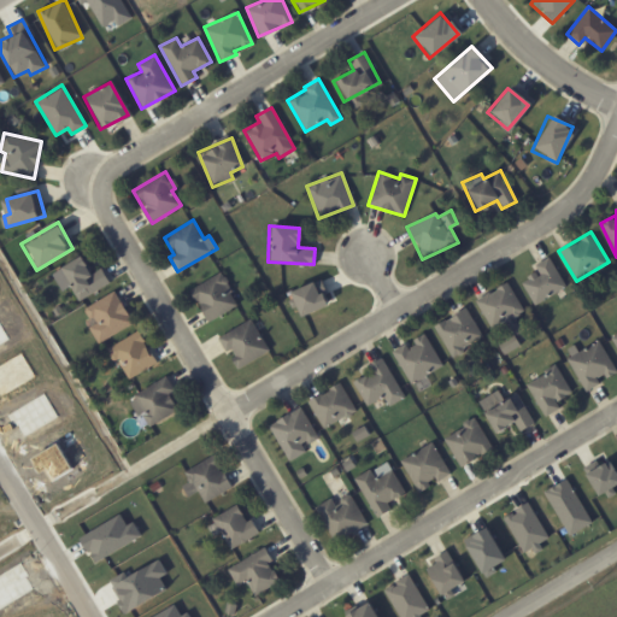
[(110,282),(100,268),(89,275),(77,257),(51,274),(62,292),(69,287),(78,303),(110,282)]
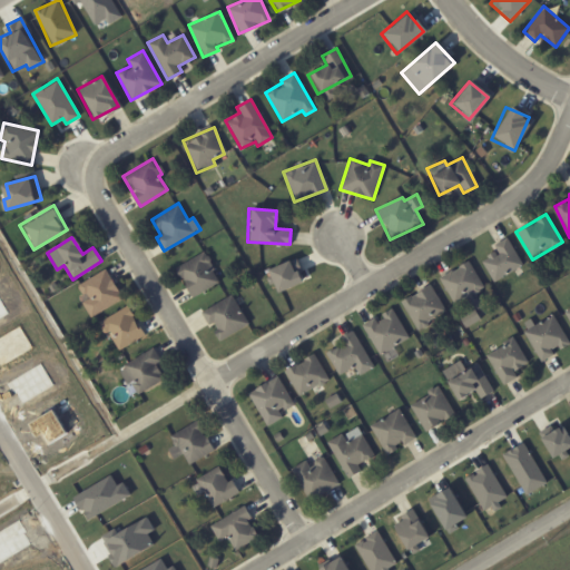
[(492,245),(494,251),(480,259),(494,283),(522,265),(505,237),(492,245)]
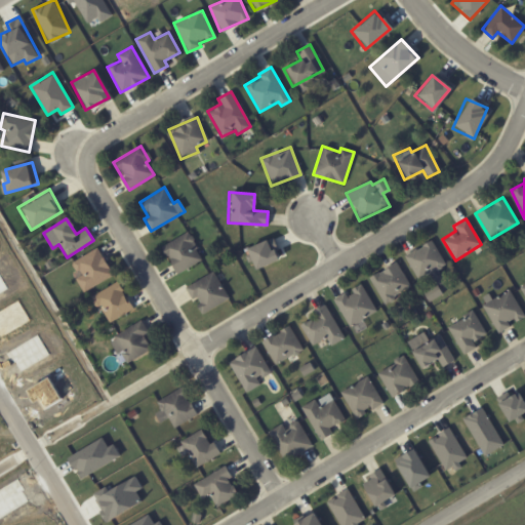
[(202,260),(189,232),(161,245),(174,274),(202,260)]
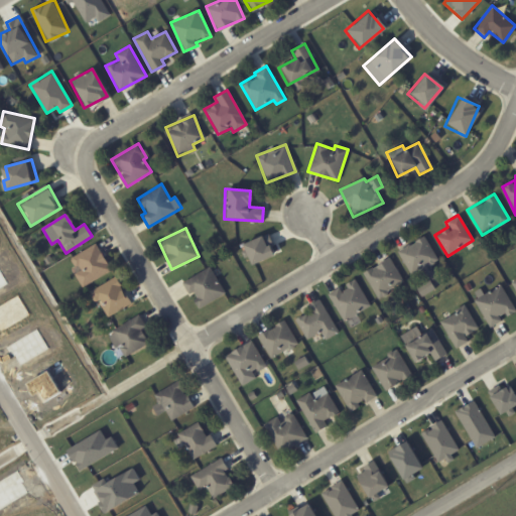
[(240,245),(249,265),(276,253),(267,233),(240,245)]
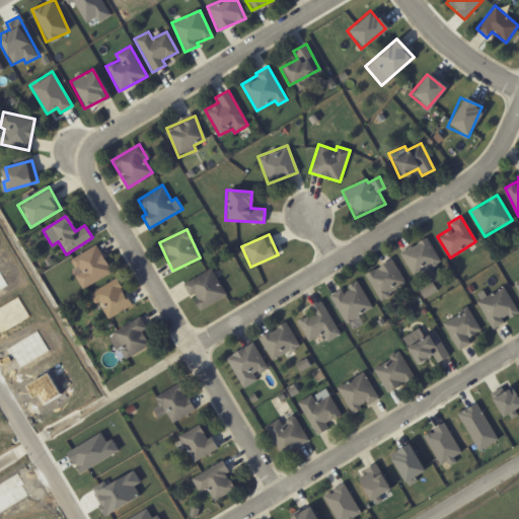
[(440,264),(428,237),(399,251),(412,277),(440,264)]
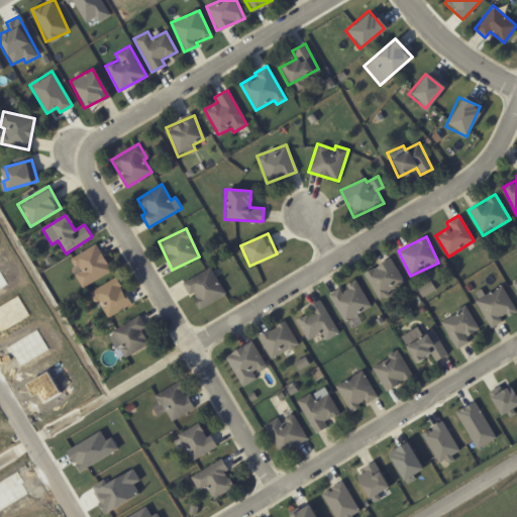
[(110,274),(99,244),(69,256),(80,286),(110,274)]
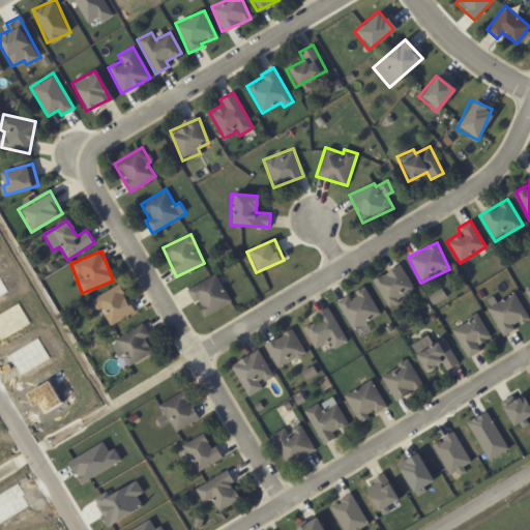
[(385,305),(414,292),(402,265),(373,278),(385,305)]
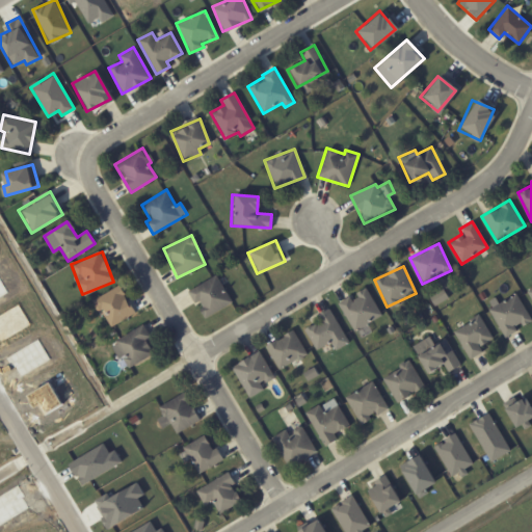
[(187,291),(194,304),(196,303),(205,318),(232,303),(216,274),(187,291)]
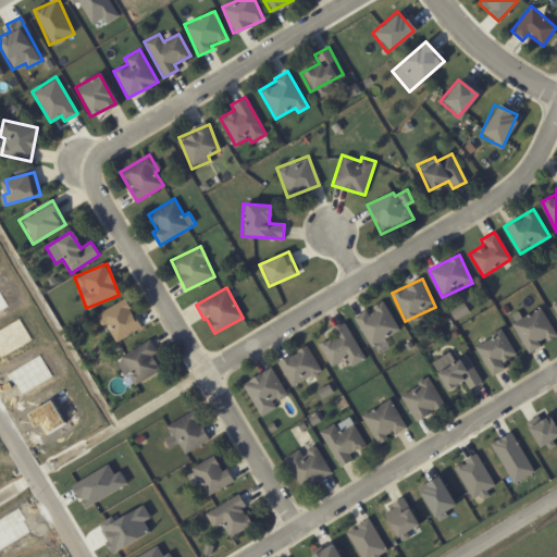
[(115,343),(141,327),(125,298),(96,314),(102,326),(106,325),(115,343)]
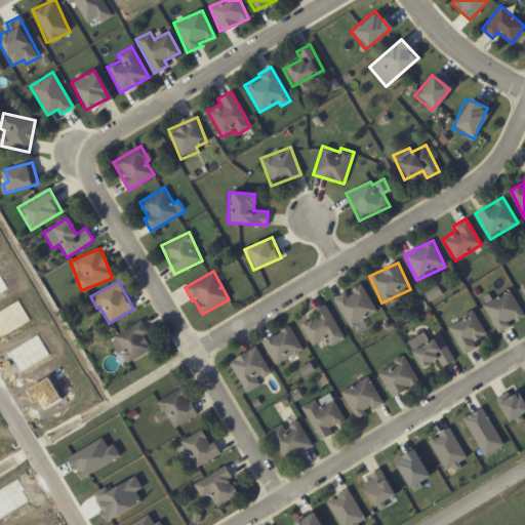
[(376,311),(360,283),(348,290),(332,299),(349,327),(376,311)]
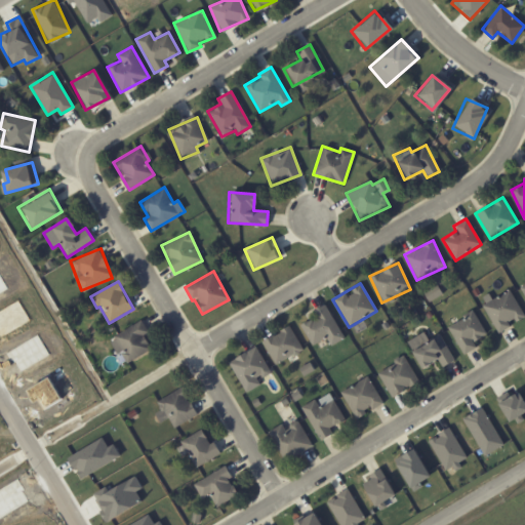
[(442,294),(436,284),(422,292),(429,303),(442,294)]
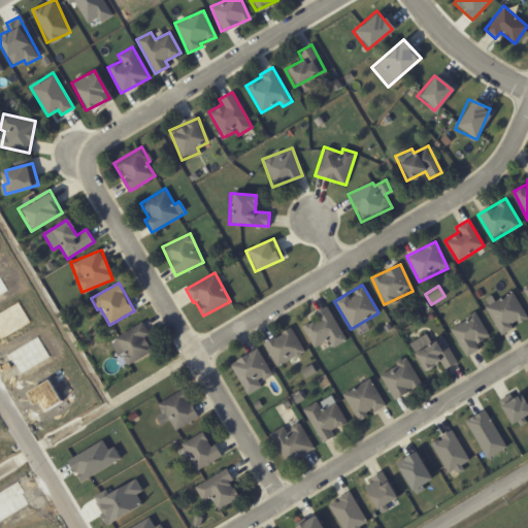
[(501,335),(512,328),(512,327),(527,317),(510,291),(484,308),(501,335)]
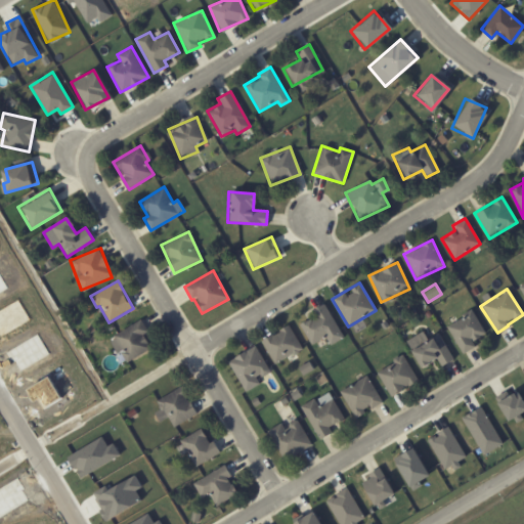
[(344,337),(324,303),(310,310),(314,316),(299,324),(310,345),(324,337),(330,345),(344,337)]
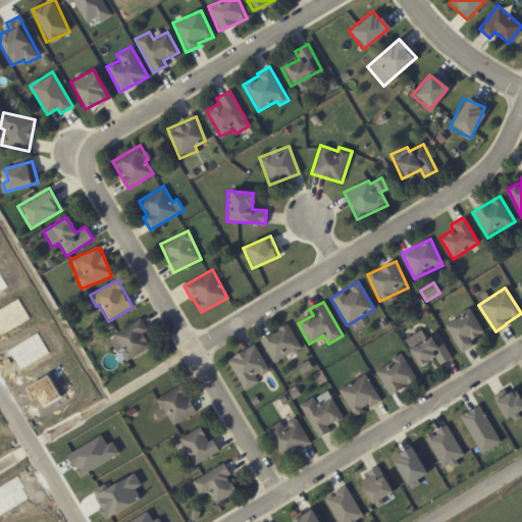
[(470,341),(483,332),(470,309),(444,325),(460,353),(473,345),(470,341)]
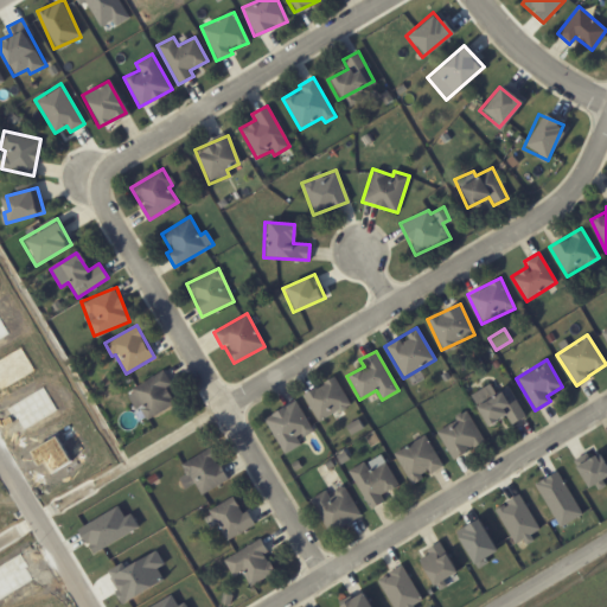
[(171,383),(163,370),(127,394),(145,421),(173,403),(164,389),(171,383)]
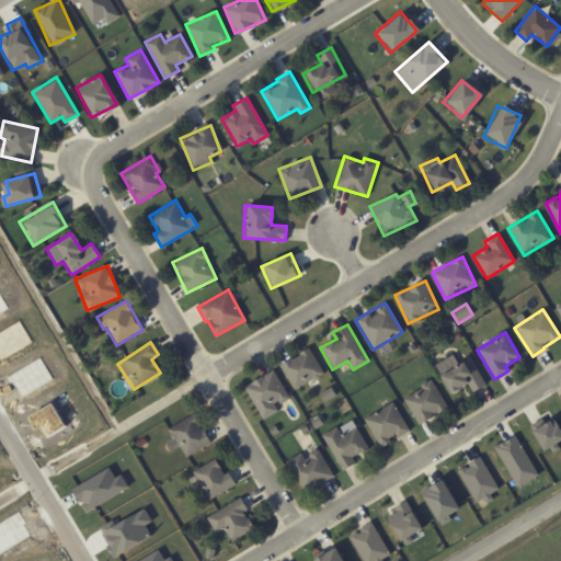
[(323,373),(308,347),(279,365),(295,390),(323,373)]
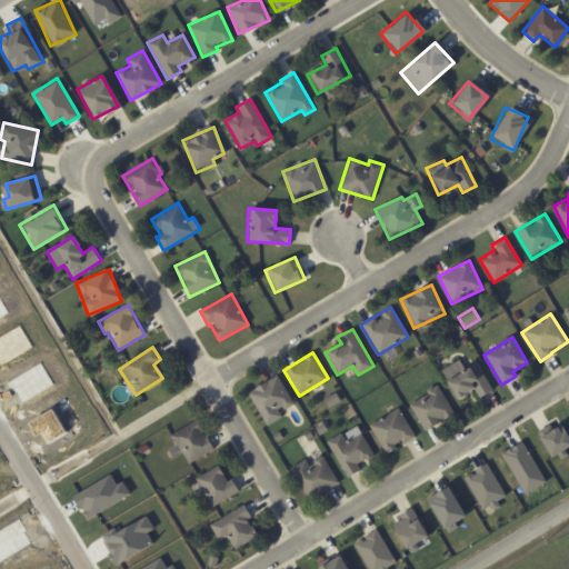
[(438,370),(453,399),(473,389),(478,398),(492,390),(477,361),(463,369),(458,360),(438,370)]
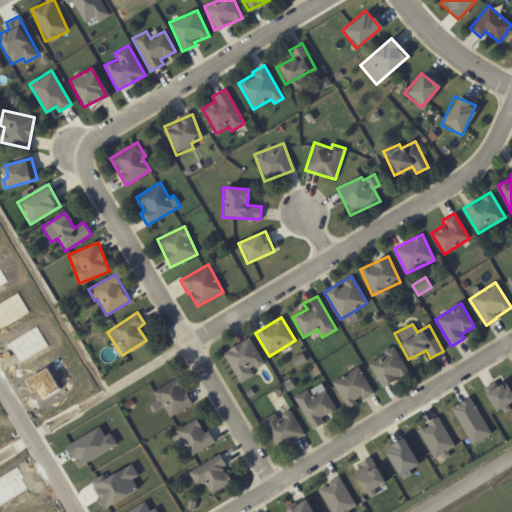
[(264,363),(250,337),(222,352),(239,383),(254,375),(251,370),(264,363)]
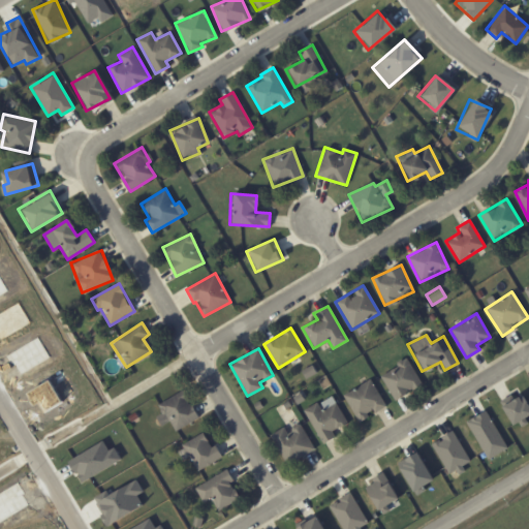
[(379,374),(393,400),(422,384),(408,360),(379,374)]
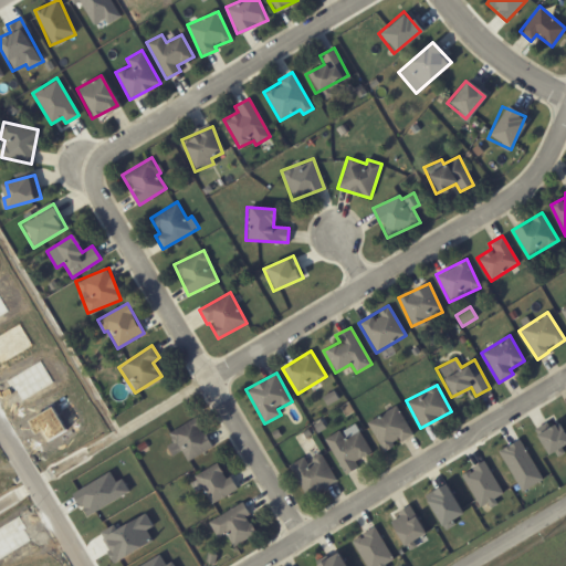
[(326,406),(337,399),(333,391),(322,397),(326,406)]
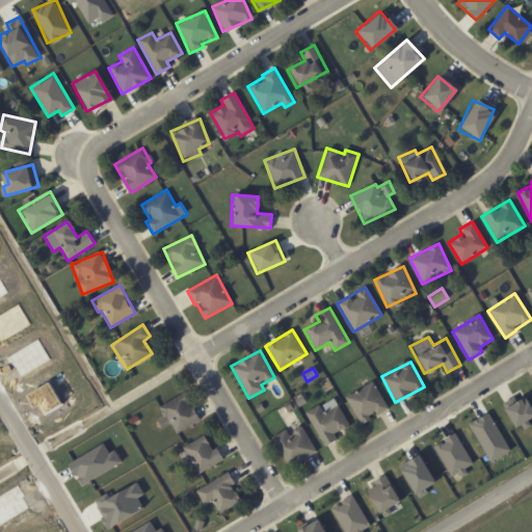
[(388,409),(373,381),(345,396),(360,423),(376,415),(388,409)]
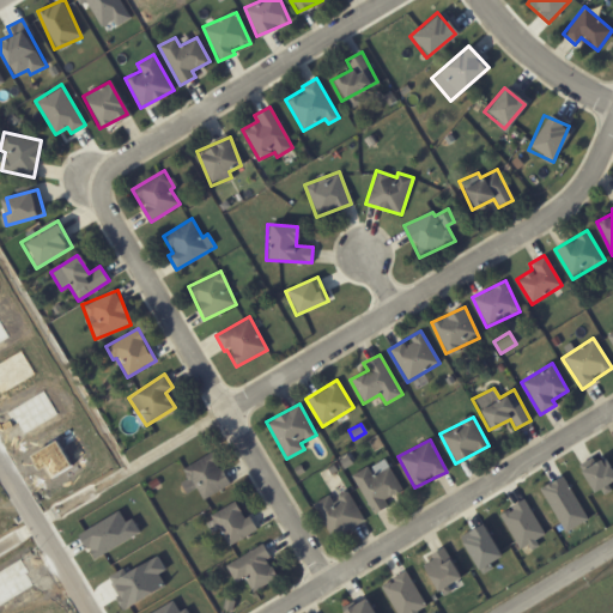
[(181,467),(187,479),(181,483),(186,492),(196,487),(201,498),(228,486),(213,453),(181,467)]
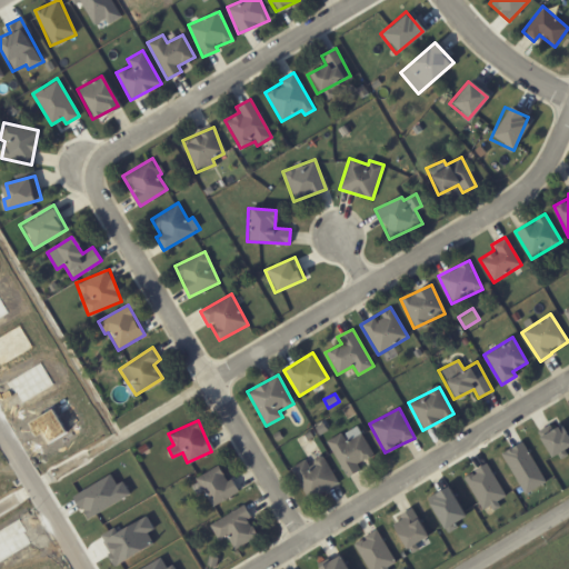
[(536,432),(547,457),(568,446),(568,436),(563,423),(548,431),(547,427),(536,432)]
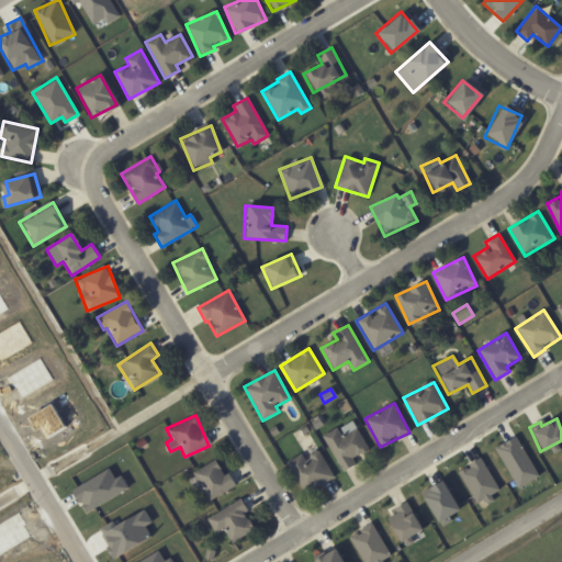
[(322,435),(341,472),(356,464),(352,458),(369,449),(357,427),(341,436),(337,427),(322,435)]
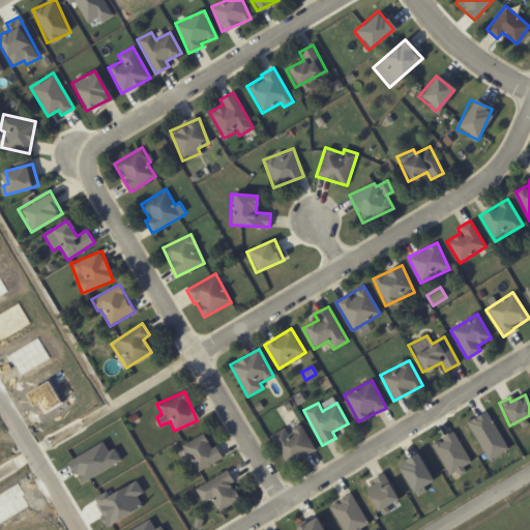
[(465,422),(489,461),(508,449),(486,411),(465,422)]
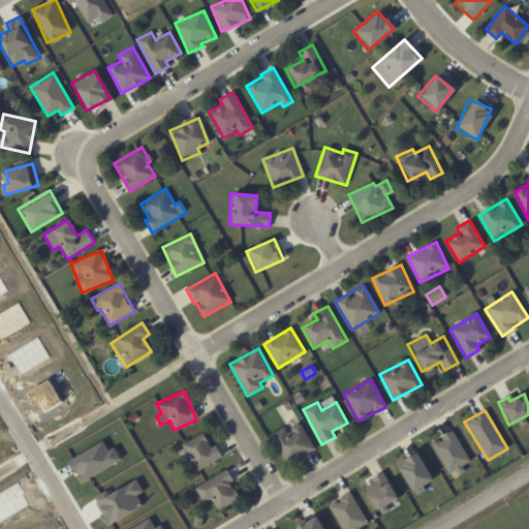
[(286,431),(285,428),(274,431),(284,462),(313,452),(304,425),(286,431)]
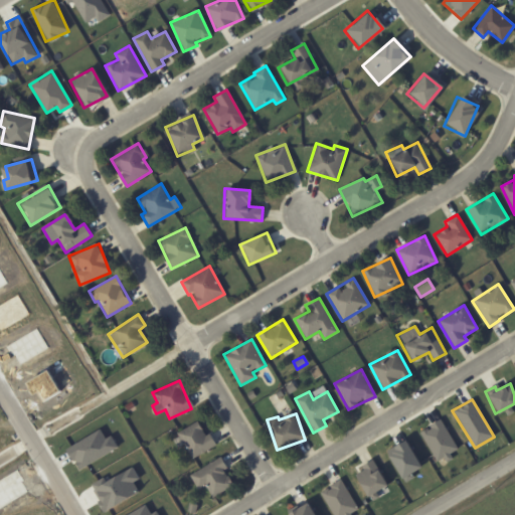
[(418,432),(438,464),(452,456),(450,454),(457,449),(440,419),(418,432)]
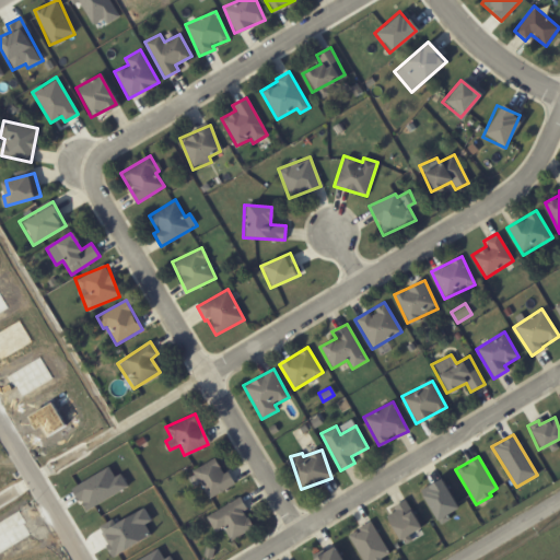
[(209,499),(235,483),(228,470),(224,474),(214,457),(193,470),(209,499)]
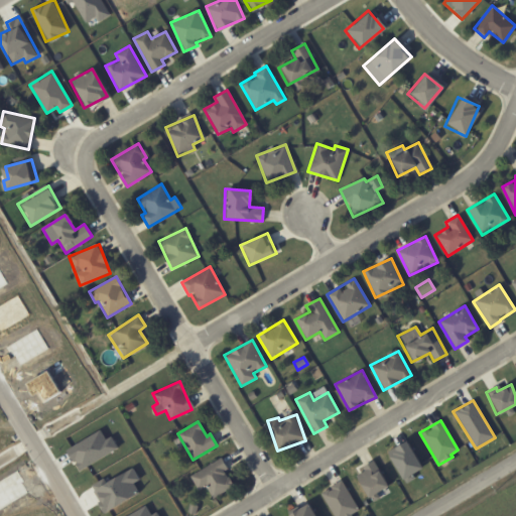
[(67,448),(78,470),(116,448),(109,436),(104,439),(99,430),(67,448)]
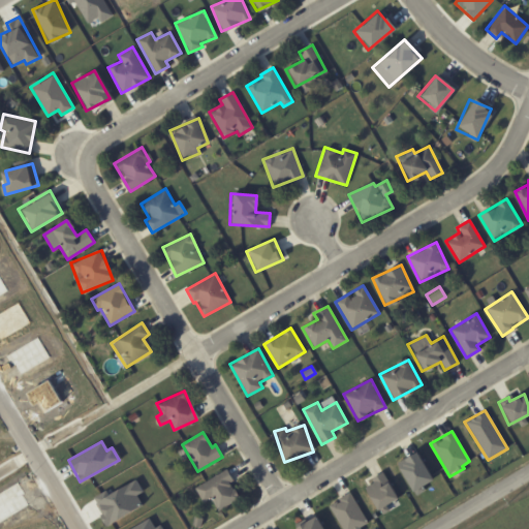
[(409,492),(430,480),(413,453),(394,464),(409,492)]
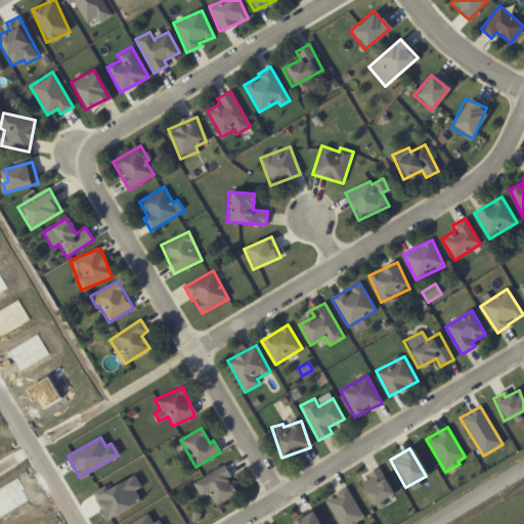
[(201,497),(209,493),(215,506),(236,495),(228,478),(230,477),(225,466),(192,481),(201,497)]
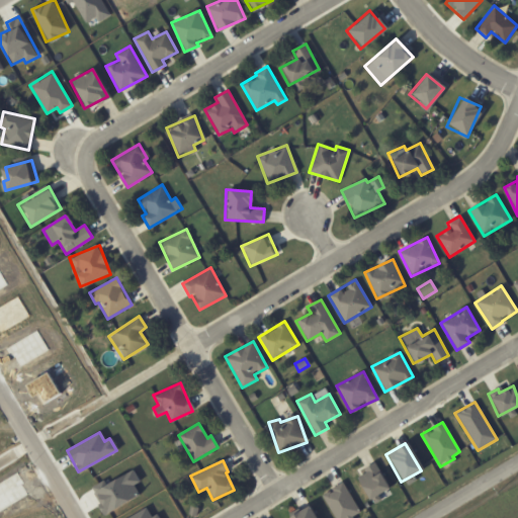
[(354,478),(366,500),(387,489),(373,462),(360,469),(363,473),(354,478)]
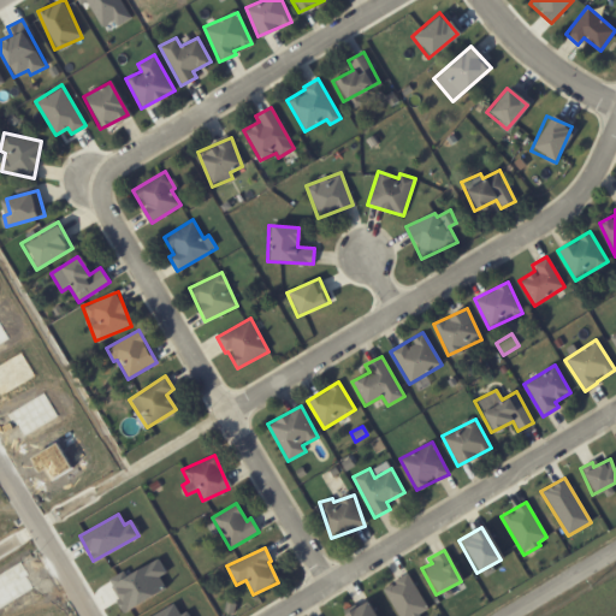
[(414,615),(426,609),(407,574),(381,588),(396,615),(414,615)]
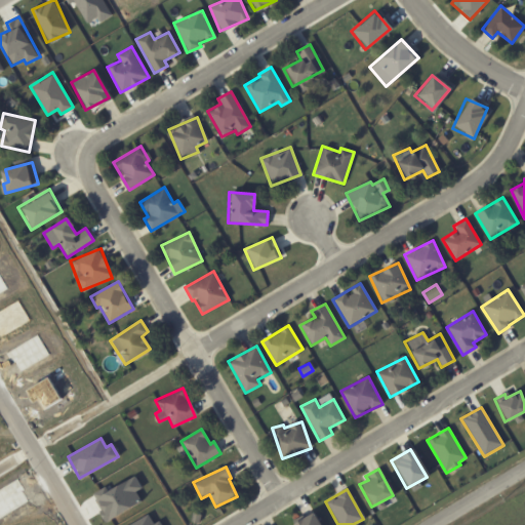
[(318,524),(312,512),(290,524),(291,524),(318,524)]
